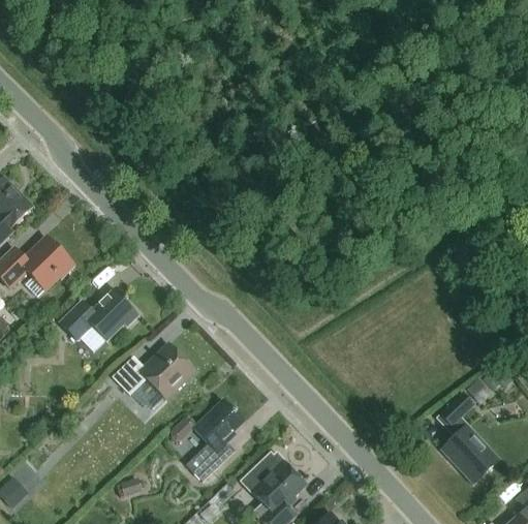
[(0,239),(3,237),(12,227),(10,225),(33,204),(23,193),(21,196),(2,177),(0,178),(0,239)]
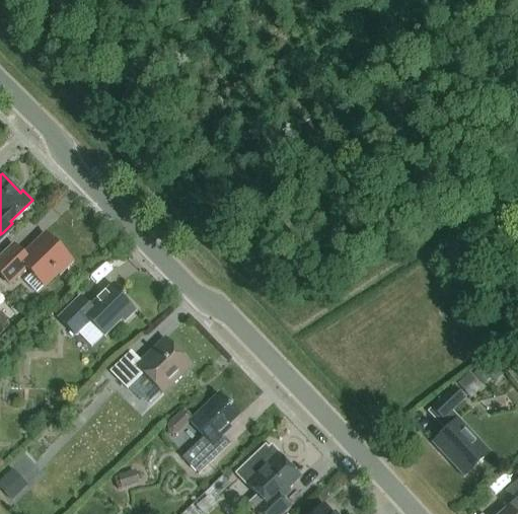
[(61,271),(73,259),(46,229),(23,250),(13,240),(0,253),(0,270),(10,281),(26,265),(32,270),(44,282),(45,283),(59,269),(61,271)]
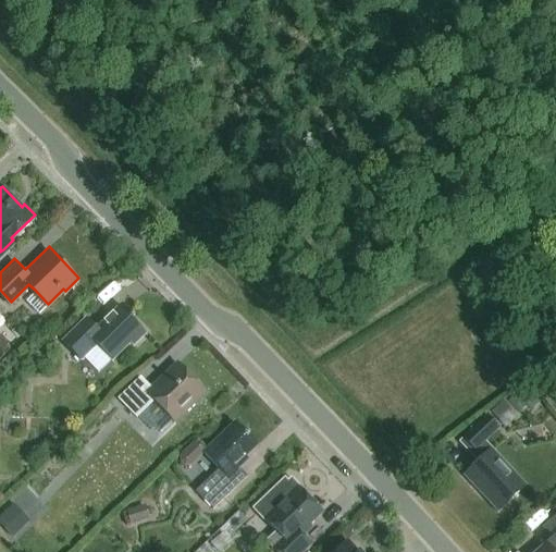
[(35,290),(27,297),(39,310),(47,303),(35,290)]
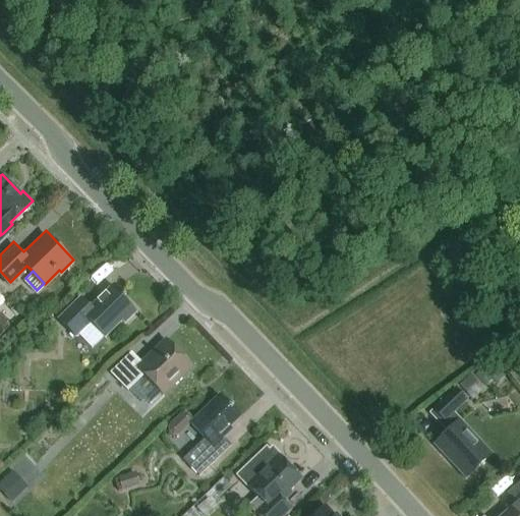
[(90,321),(104,335),(123,317),(125,320),(136,309),(125,298),(127,297),(114,283),(92,304),(83,295),(60,317),(76,334),(79,331),(90,321)]
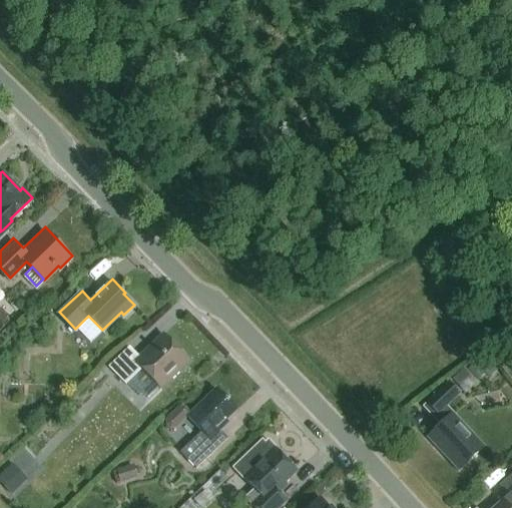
[(88,316),(78,326),(91,340),(102,330),(88,316)]
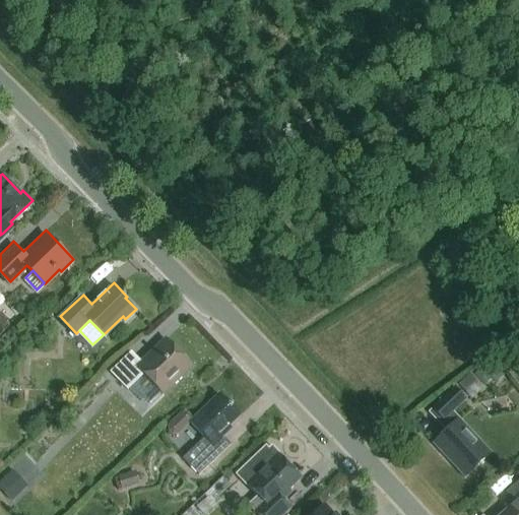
[(131,348),(111,368),(128,386),(144,371),(163,390),(192,362),(166,335),(142,359),(131,348)]
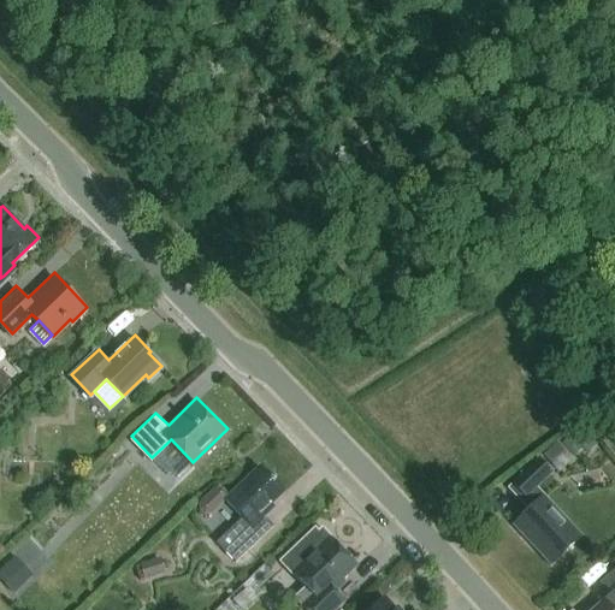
[(557,438),(544,450),(560,467),(573,455),(557,438)]
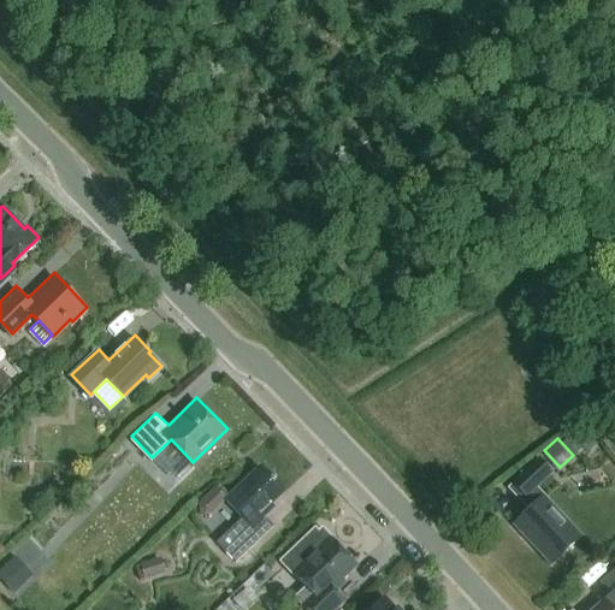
[(521,498),(553,469),(539,455),(508,484),(521,498)]
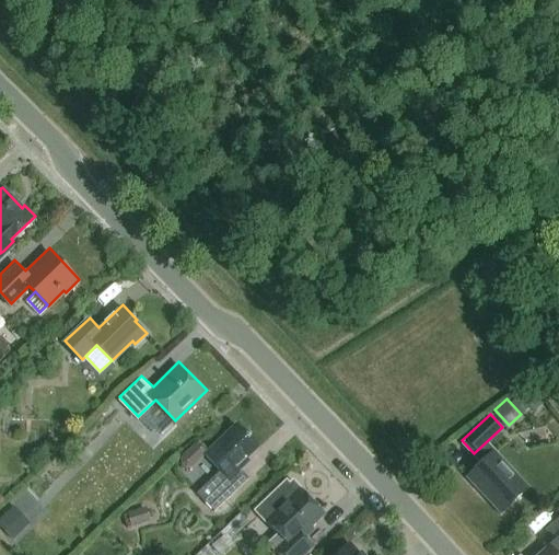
[(214,508),(249,475),(239,463),(258,444),(236,420),(205,450),(221,467),(197,490),(214,508)]
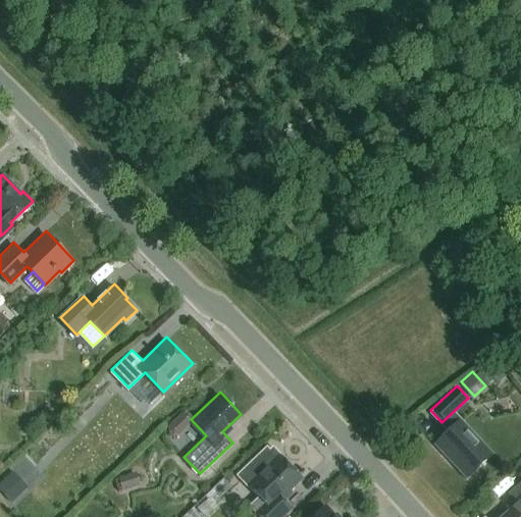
[(467,475),(493,451),(462,416),(435,442),(467,475)]
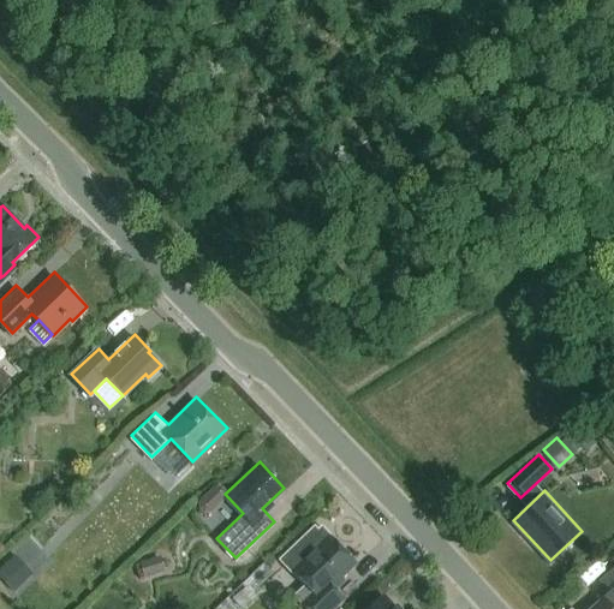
[(356,561),(325,527),(320,531),(317,527),(282,559),(307,585),(296,595),(309,608),(329,608),(343,597),(331,584),(356,561)]
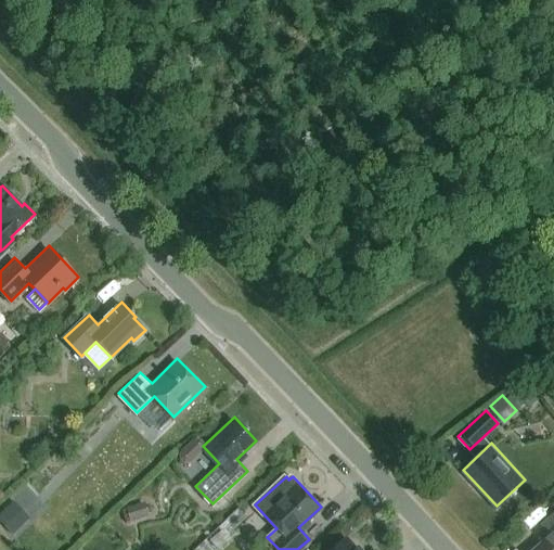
[(15,499),(0,513),(0,519),(12,533),(30,515),(15,499)]
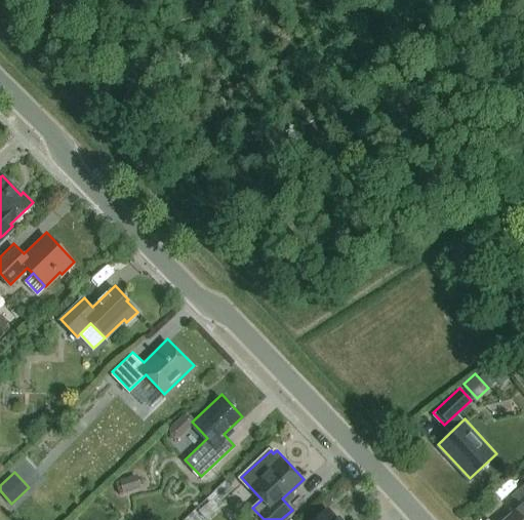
[(137,472),(120,477),(125,490),(143,485),(137,472)]
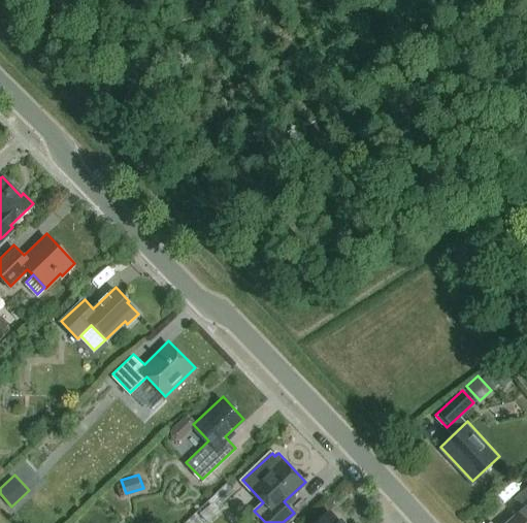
[(526,484),(515,495),(524,507),(504,522),(526,522),(526,484)]
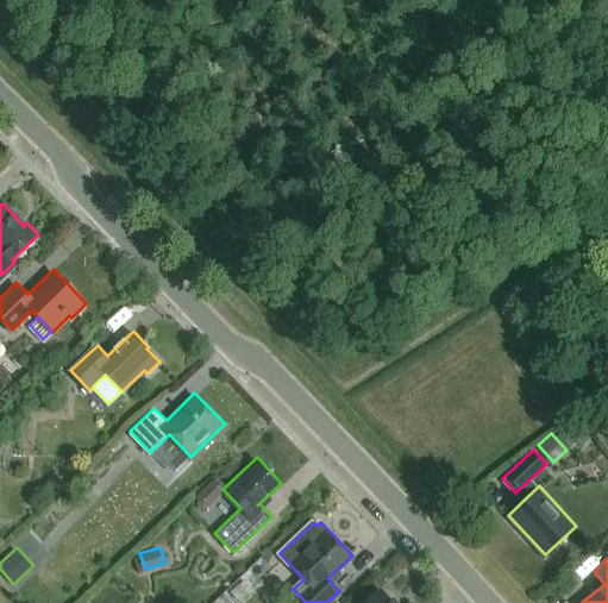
[(394,602),(381,588),(362,602),(394,602)]
